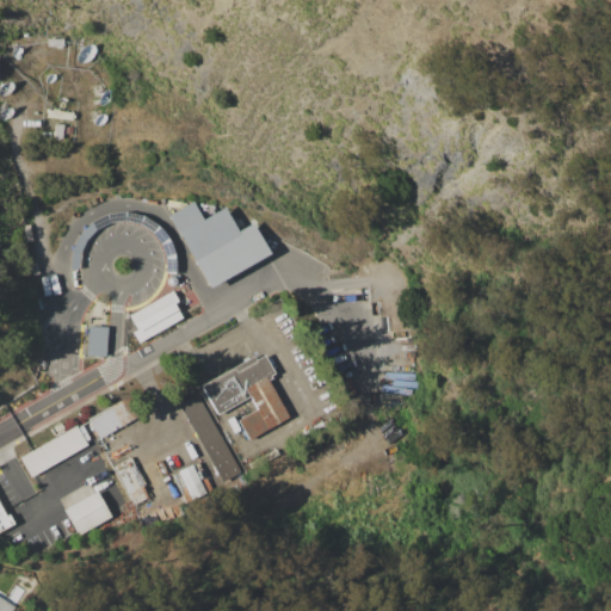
[(49,38),(65,38),(65,47),(63,47),(63,48),(59,48),(59,47),(49,47),(49,38)]
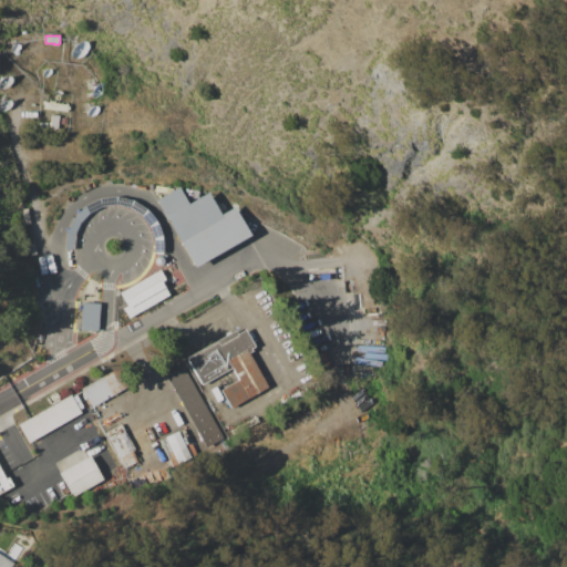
[(45,102),(49,102),(49,101),(54,101),(54,103),(69,104),(68,112),(44,110),(45,102)]
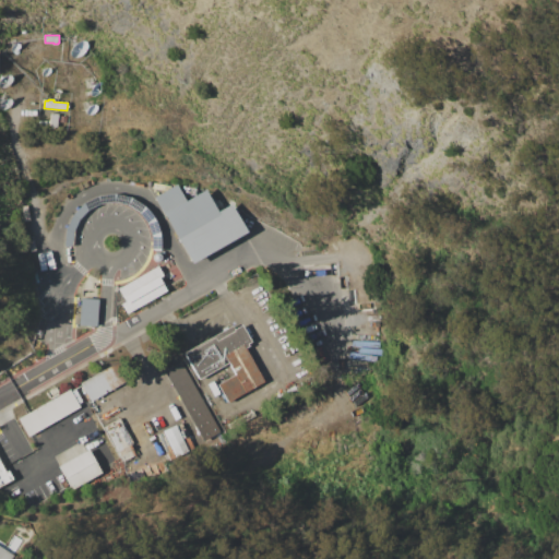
[(51,113),(58,114),(57,127),(50,127),(50,123),(49,122),(49,120),(50,120),(51,119),(50,119),(50,116),(51,116),(51,113)]
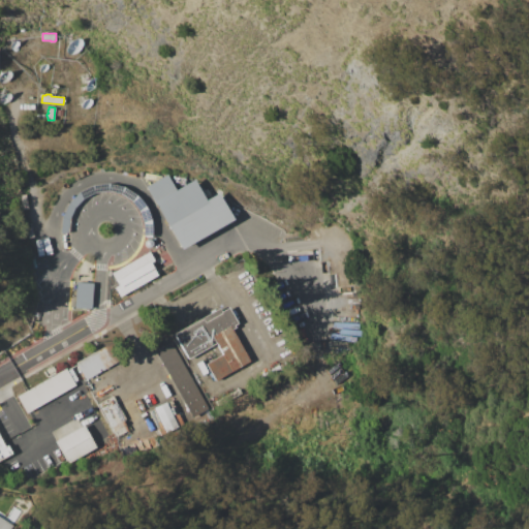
[(145,187),(167,174),(177,189),(194,179),(201,192),(209,189),(213,196),(218,192),(234,219),(221,225),(221,227),(180,250),(145,187)]
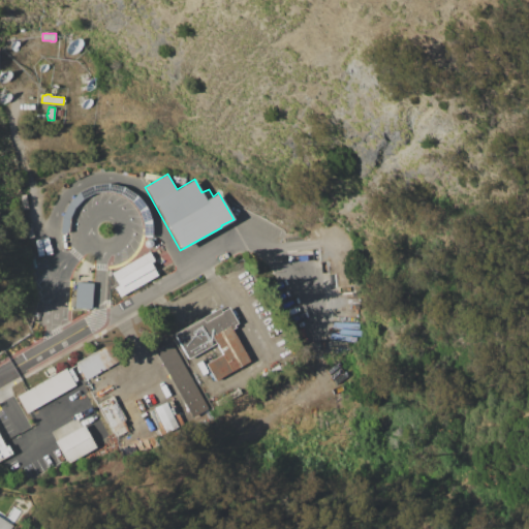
[(60,234),(62,218),(68,204),(80,192),(92,185),(109,183),(124,186),(137,195),(147,208),(151,221),(151,238),(144,237),(144,223),(139,212),(132,201),(121,194),(109,191),(95,193),(83,199),(74,208),(68,220),(68,231),(60,234)]
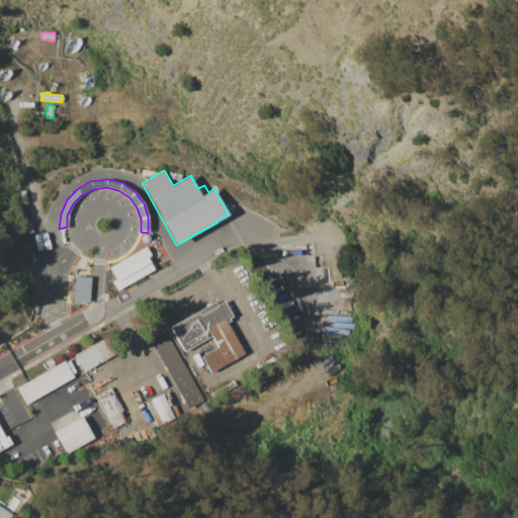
[(109,267),(146,246),(151,255),(148,257),(154,269),(116,291),(111,282),(116,279),(109,267)]
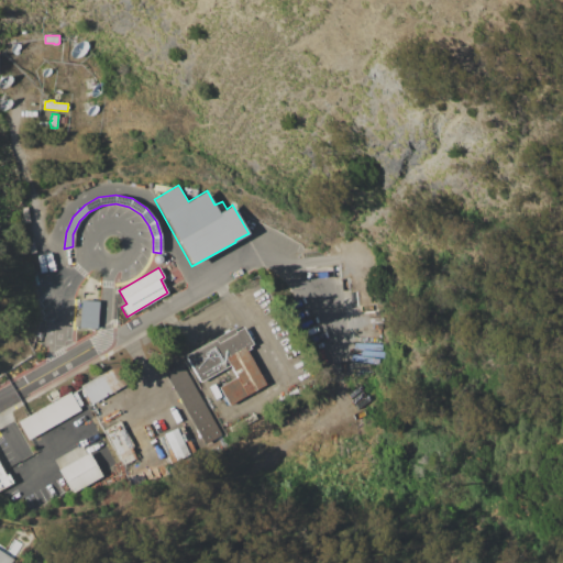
[(75,300),(99,301),(98,330),(74,329),(75,300)]
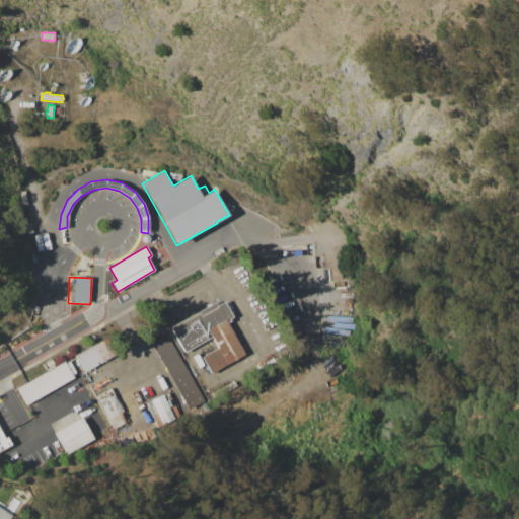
[(170,327),(215,302),(217,306),(224,302),(233,317),(229,319),(230,321),(227,323),(245,354),(212,373),(202,357),(218,348),(212,337),(184,352),(170,327)]
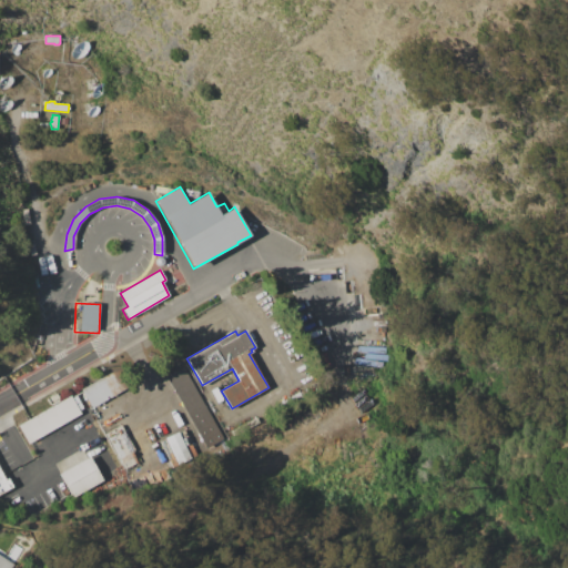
[(81,389),(123,366),(134,385),(91,408),(81,389)]
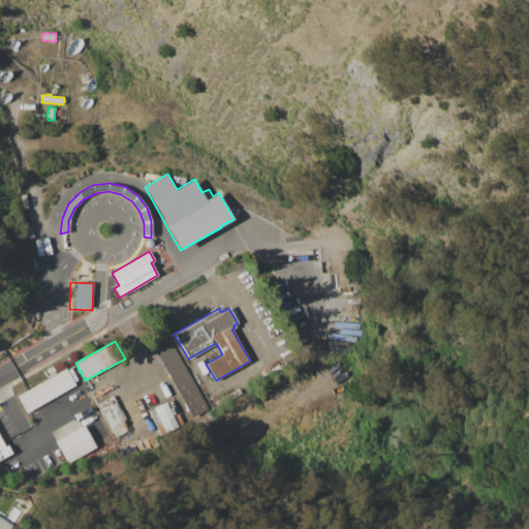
[(155,350),(172,342),(192,380),(177,390),(161,363),(158,364),(156,360),(159,358),(155,350)]
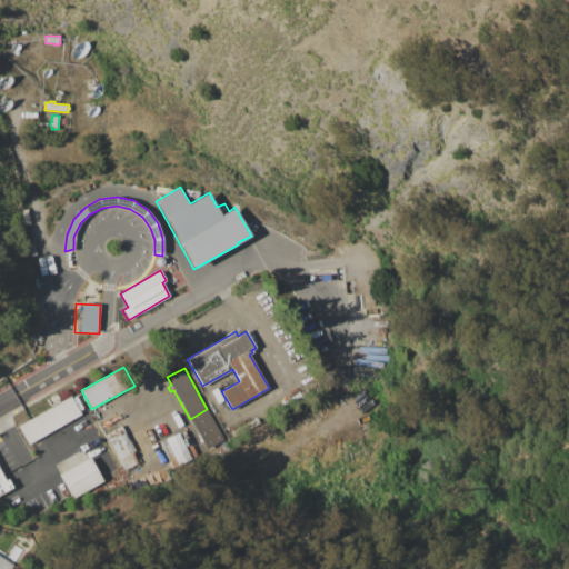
[(18,426),(72,396),(82,415),(28,443),(18,426)]
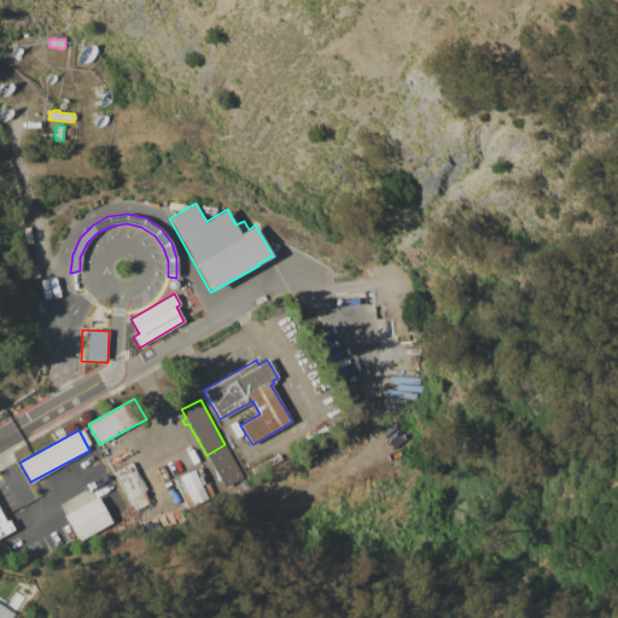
[(116,472),(133,462),(149,490),(145,491),(151,502),(136,509),(116,472)]
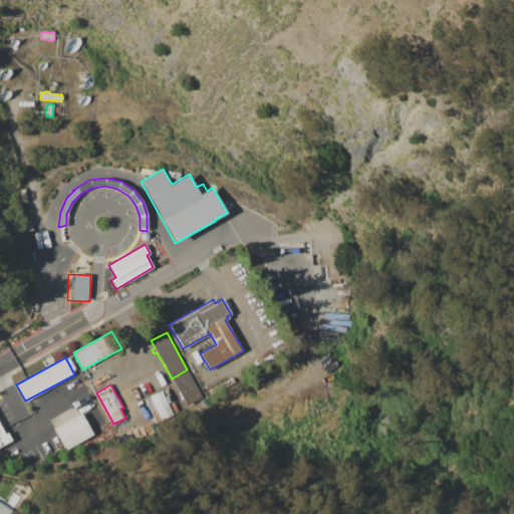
[(150,397),(161,391),(174,415),(164,421),(150,397)]
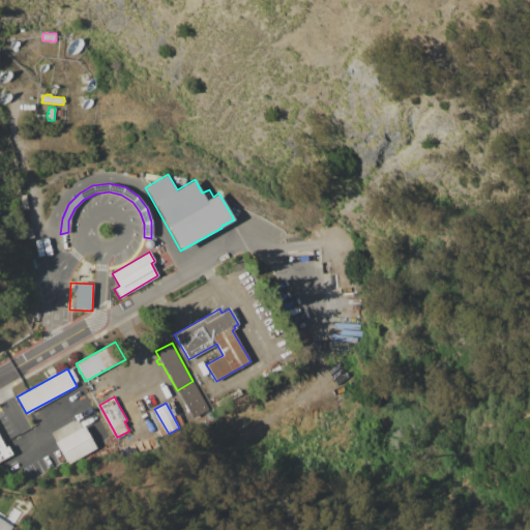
[(55,442),(84,425),(96,448),(67,465),(55,442)]
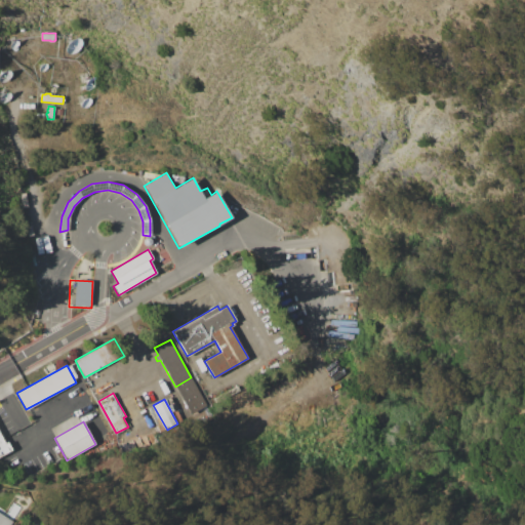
[(0,436),(4,444),(8,442),(12,450),(13,450),(0,457),(0,436)]
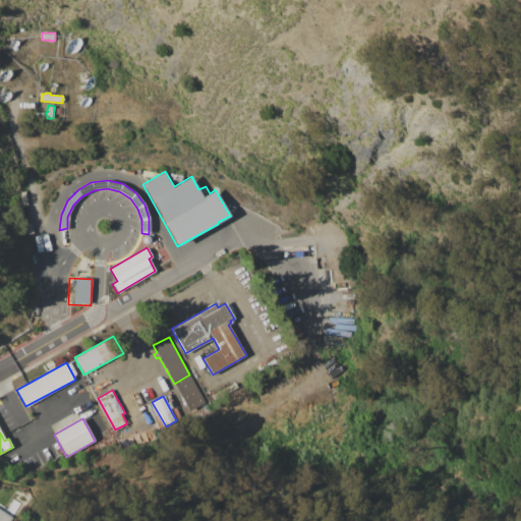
[(0,520),(0,510),(13,518),(11,520),(0,520)]
